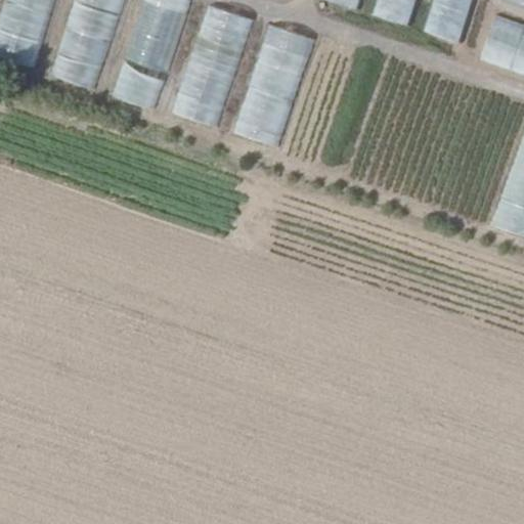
[(4,0),(0,14),(0,58),(31,70),(53,0),(4,0)]
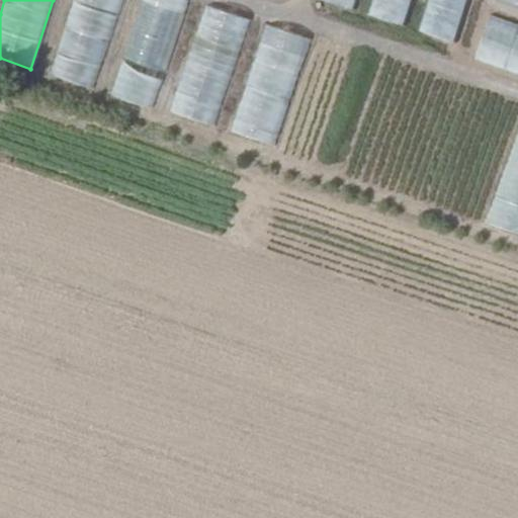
[(75,0),(51,74),(94,88),(123,0),(75,0)]
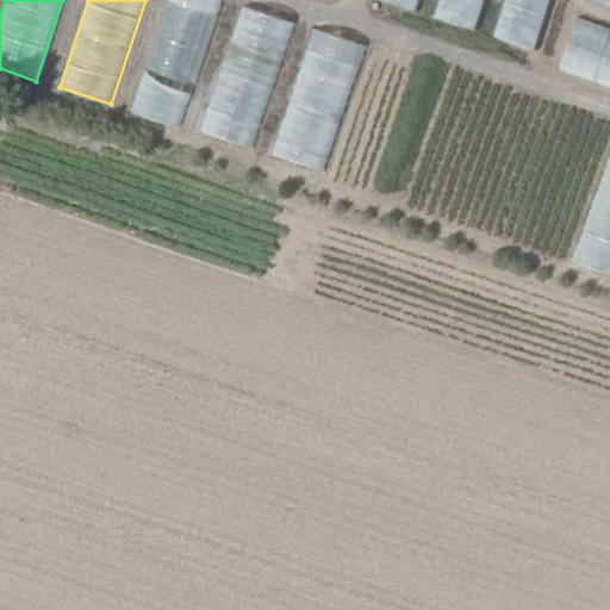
[(167,0),(131,111),(182,128),(224,2),(217,0),(167,0)]
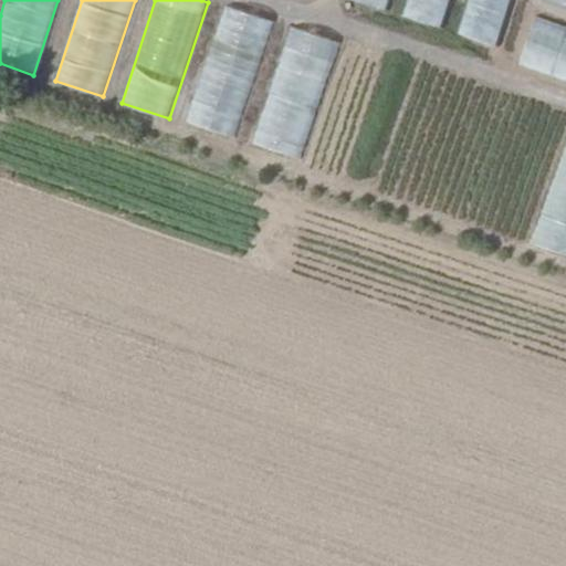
[(345,0),(345,1),(385,12),(388,0),(345,0)]
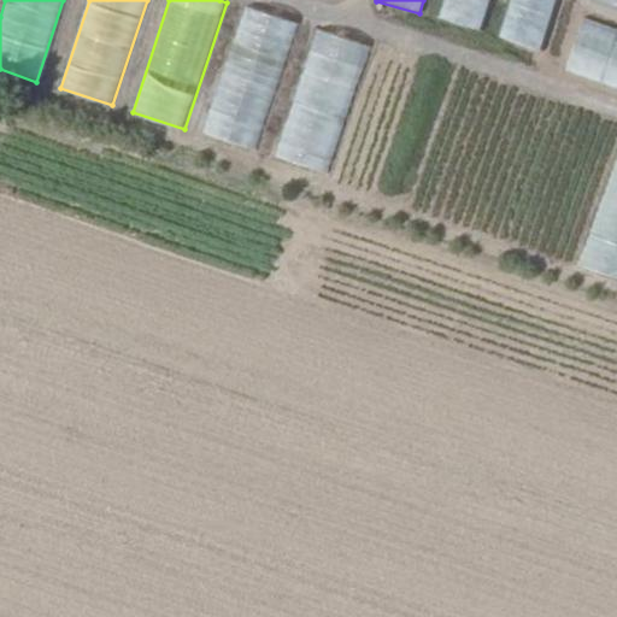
[(444,0),(439,18),(482,30),(491,0),(444,0)]
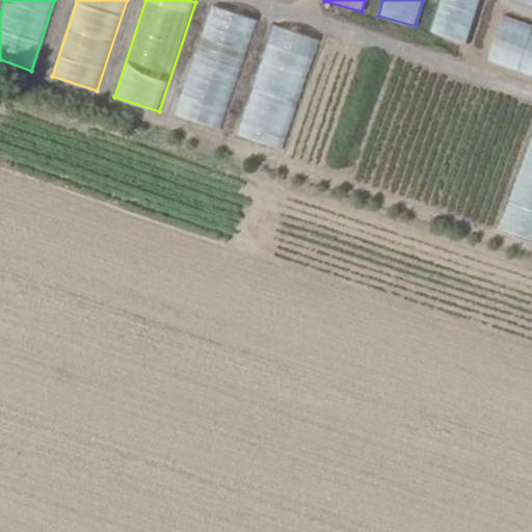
[(440,0),(430,32),(468,44),(480,0),(440,0)]
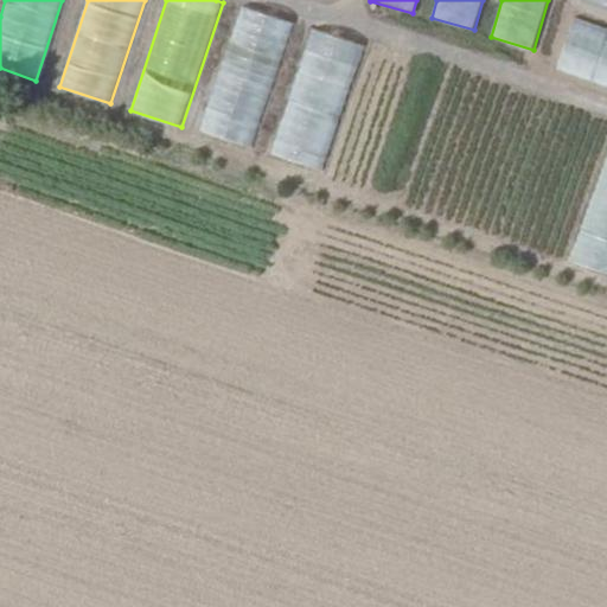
[(606,0),(569,0),(570,0),(606,13),(606,0)]
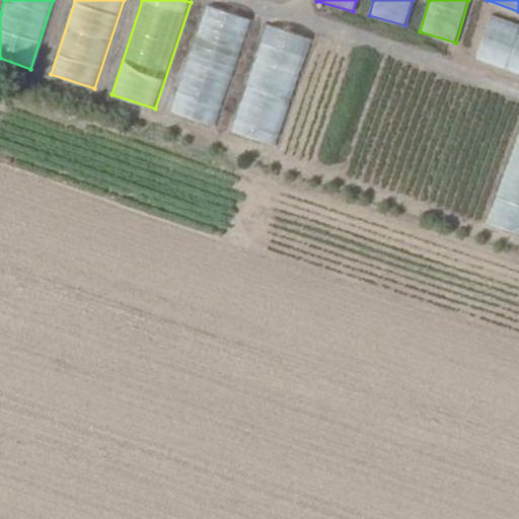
[(172,114),(216,128),(251,21),(208,7),(172,114)]
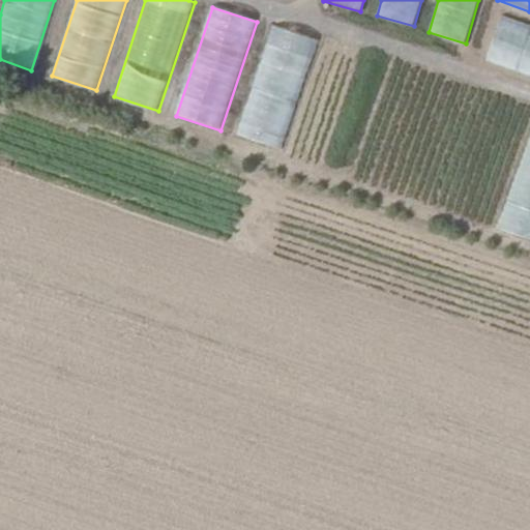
[(529,76),(529,25),(501,16),(486,61),(529,76)]
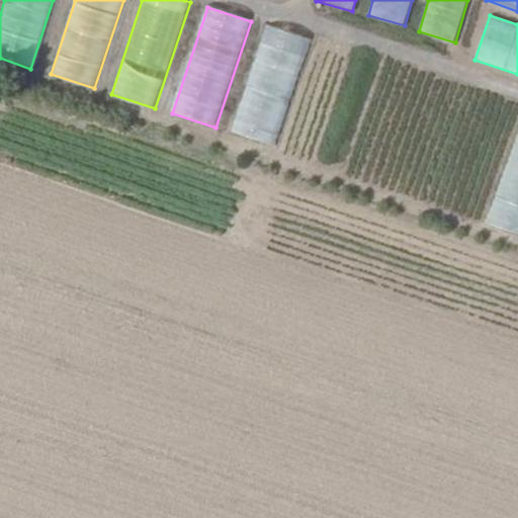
[(233,133),(276,148),(312,40),(268,26),(233,133)]
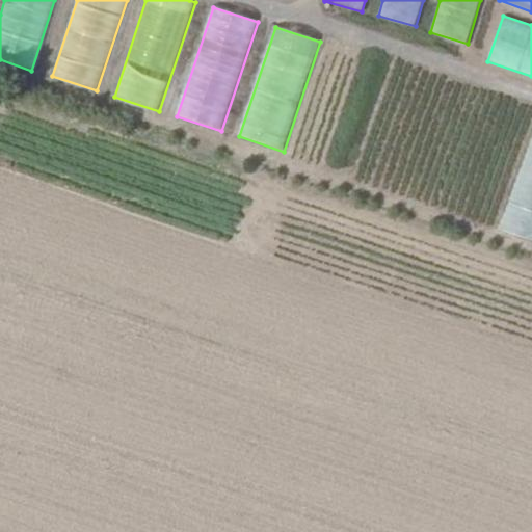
[(531,240),(531,140),(500,230),(531,240)]
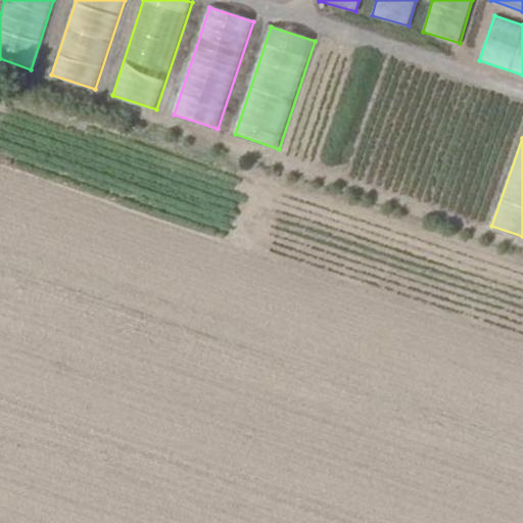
All buildings are outlined.
